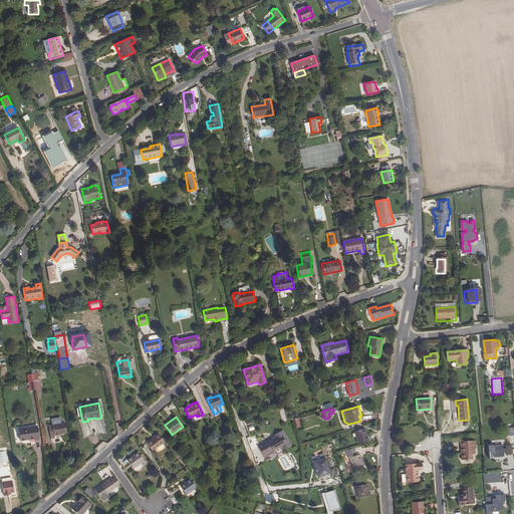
[(297,430),(302,429),(299,418),(294,420),(297,430)]
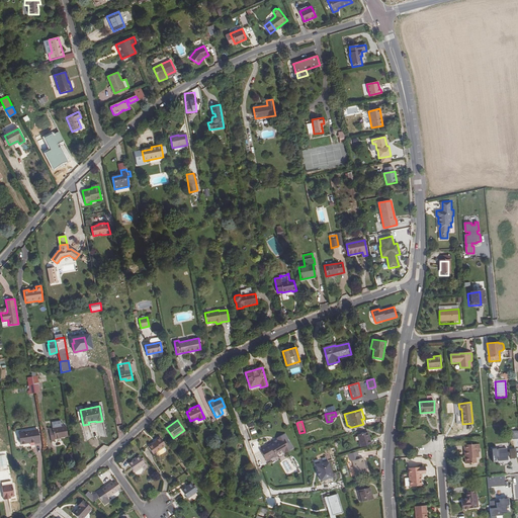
[(50,429),(52,442),(55,441),(55,439),(68,436),(66,426),(50,429)]
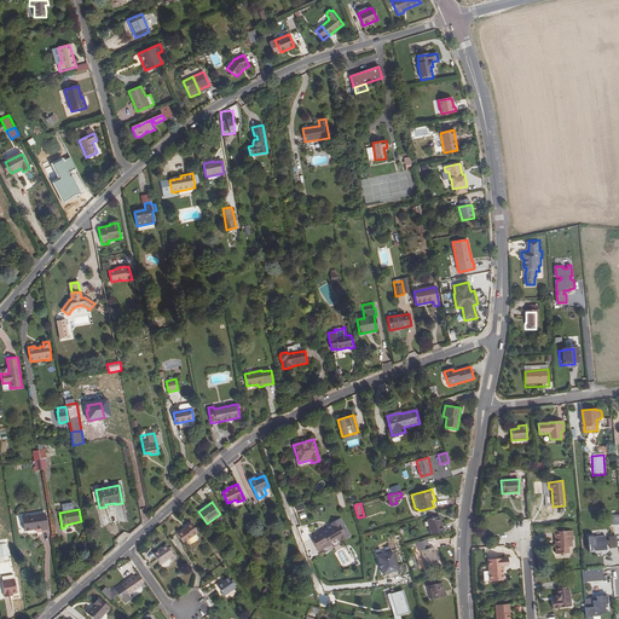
[(47,530),(45,514),(23,516),(25,531),(42,528),(42,530),(47,530)]
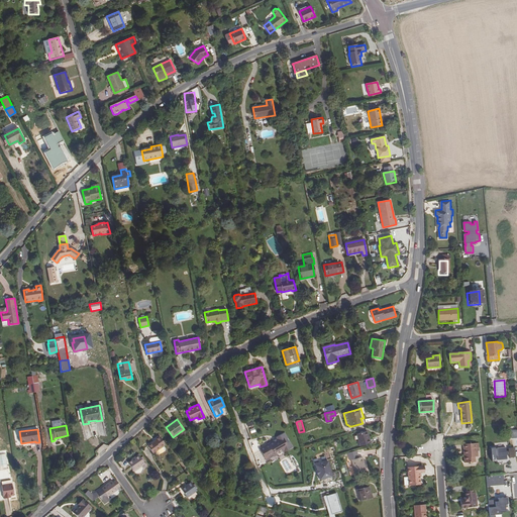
[(371,443),(367,431),(356,434),(359,446),(371,443)]
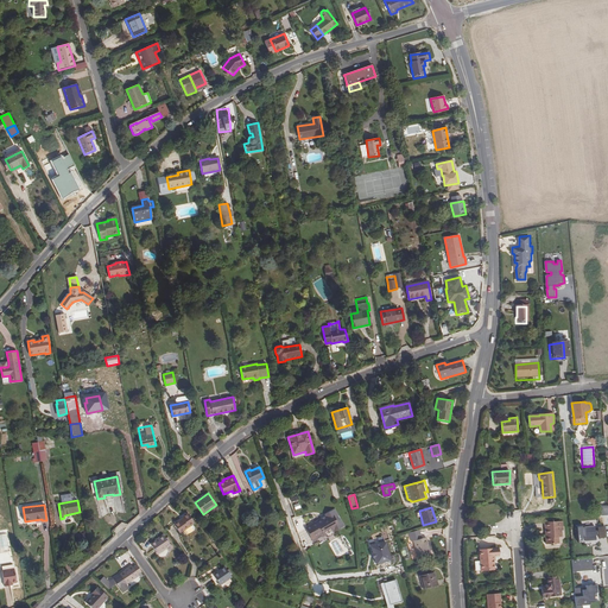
[(325,517),(305,529),(312,542),(334,530),(335,531),(344,526),(334,510),(325,514),(325,517)]
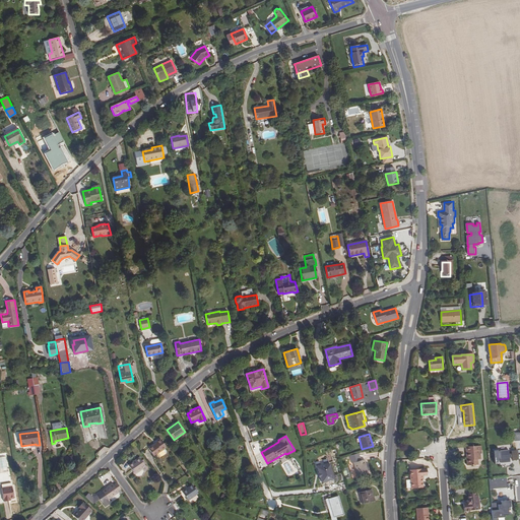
[(155,442),(155,443),(148,448),(153,456),(167,447),(160,439),(155,442)]
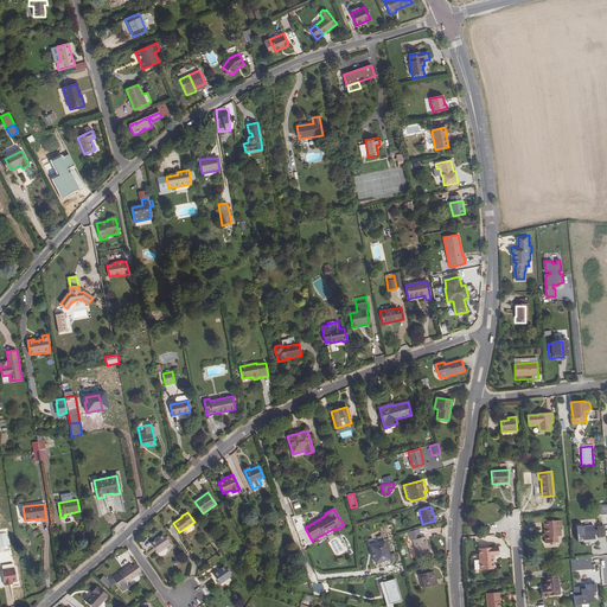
[(562,521),(544,522),(544,529),(545,529),(547,532),(544,532),(545,543),(557,543),(557,536),(557,530),(561,530),(562,530),(562,521)]
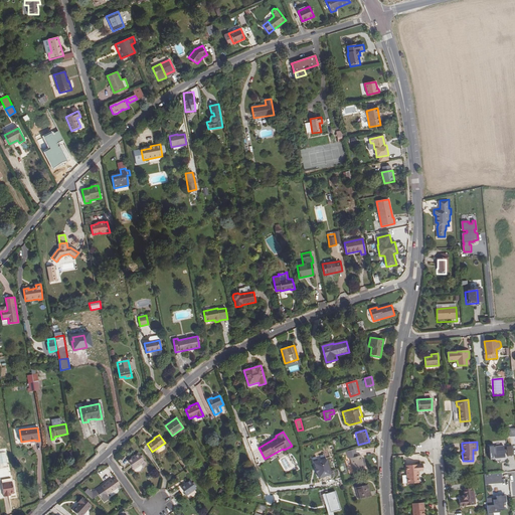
[(494,459),(494,456),(495,456),(496,459),(505,459),(504,455),(507,455),(507,457),(513,457),(512,447),(506,448),(507,450),(504,450),(504,446),(495,447),(495,448),(494,448),(493,447),(489,447),(490,460),(494,459)]
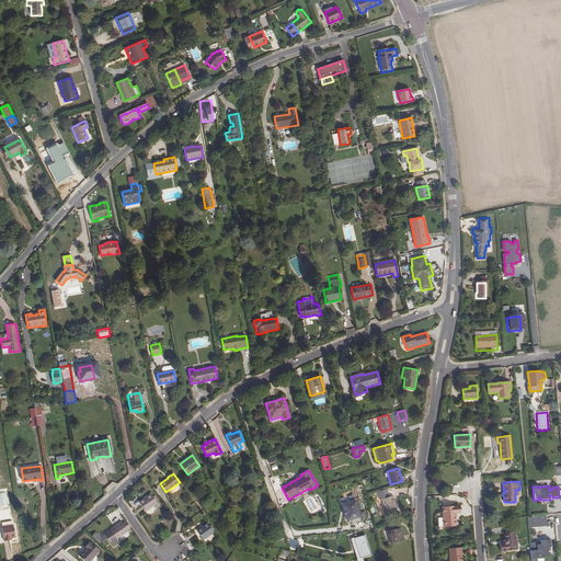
[(386,512),(397,508),(393,495),(393,496),(391,490),(378,493),(379,500),(381,499),(386,512)]
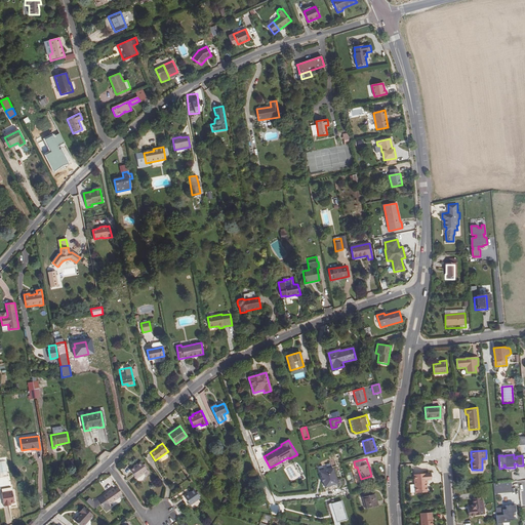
[(144,474),(148,472),(140,461),(133,467),(134,467),(130,470),(136,479),(137,481),(142,480),(144,479),(145,476),(144,474)]
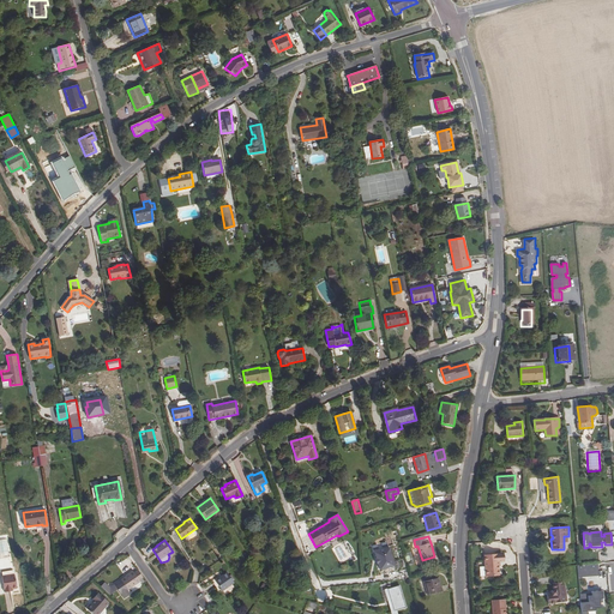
[(377,565),(378,565),(380,571),(395,567),(390,549),(375,554),(377,560),(375,560),(377,565)]
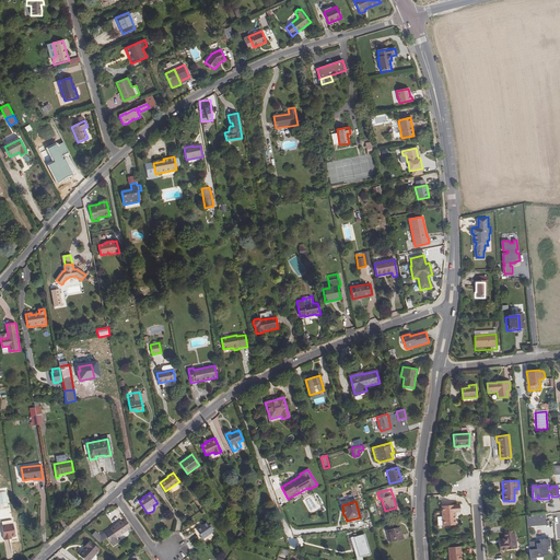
[(441,506),(443,525),(455,524),(454,516),(454,512),(456,512),(458,512),(457,505),(441,506)]
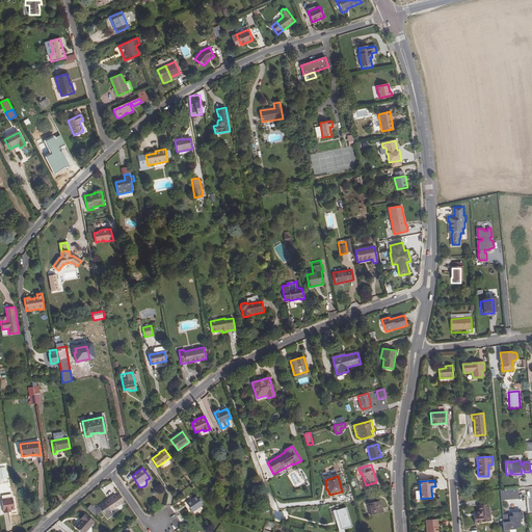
[(519,499),(517,488),(500,490),(501,501),(519,499)]
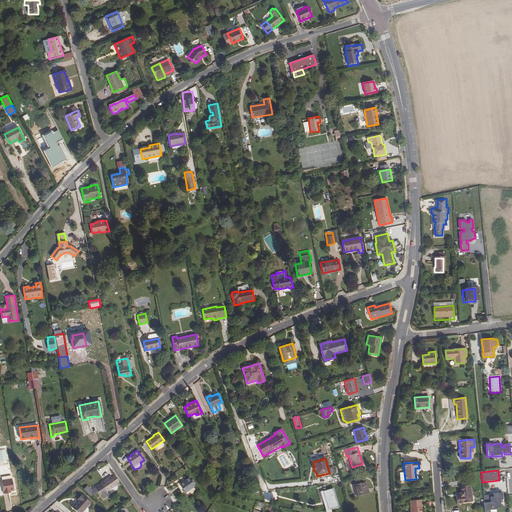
[(1,480),(4,494),(10,493),(9,491),(11,491),(14,491),(12,479),(11,479),(11,475),(2,477),(2,480),(1,480)]
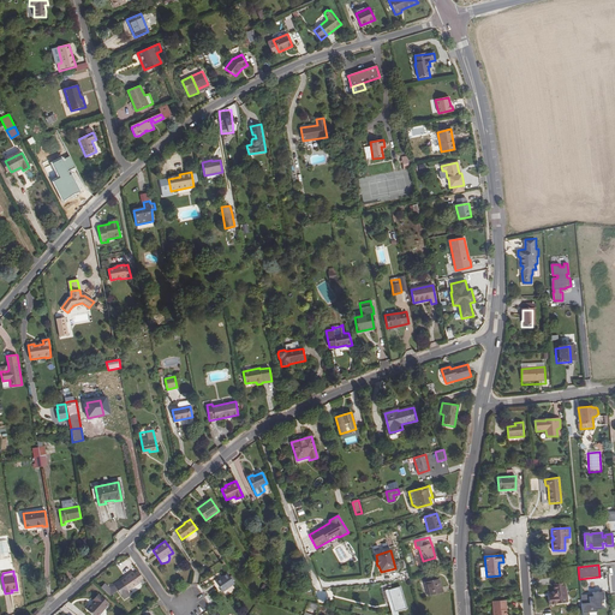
[(135,573),(133,572),(131,573),(131,574),(121,581),(114,586),(120,595),(121,595),(125,599),(130,596),(127,591),(141,583),(139,580),(143,578),(138,571),(135,573)]
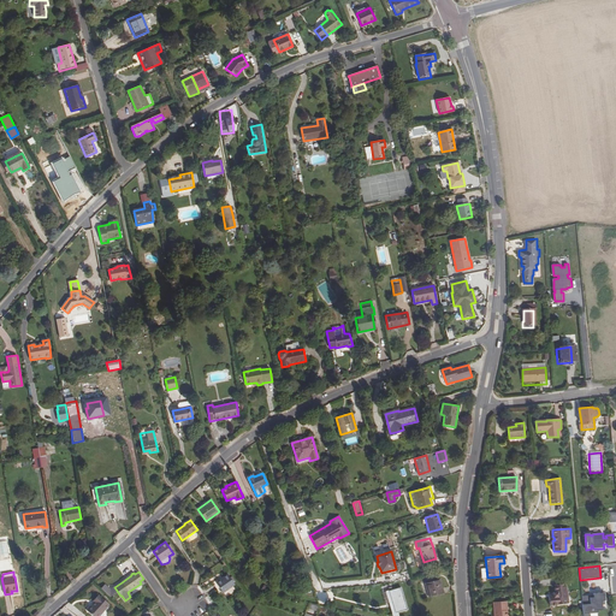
[(223,593),(235,585),(227,574),(223,578),(224,579),(217,584),(223,593)]
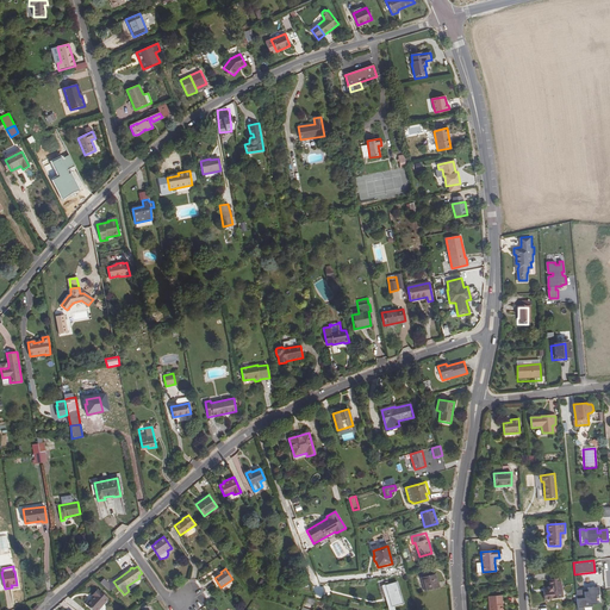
[(421,578),(425,591),(440,587),(435,573),(421,578)]
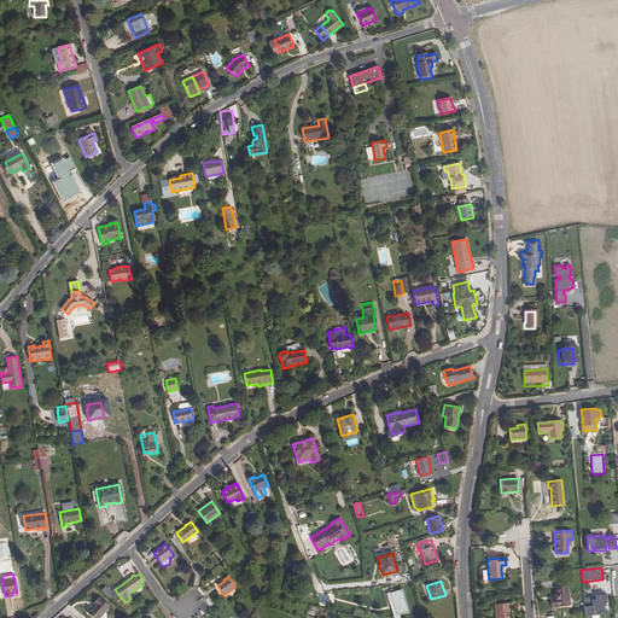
[(567,598),(566,586),(555,587),(557,594),(554,594),(554,598),(551,599),(552,607),(569,605),(567,598)]
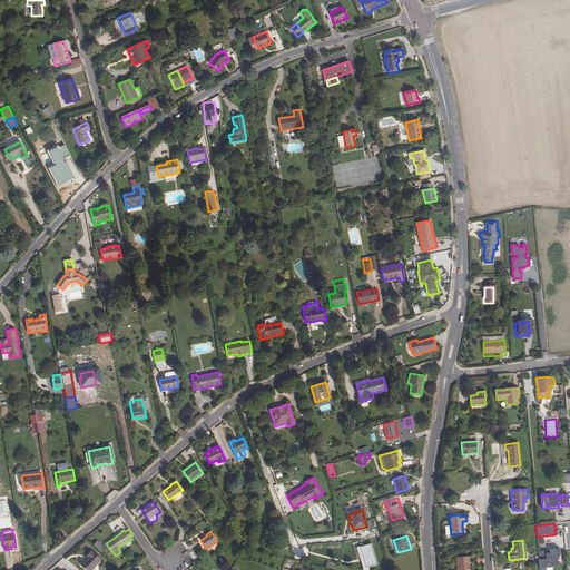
[(370,544),(360,547),(365,567),(367,566),(375,564),(370,544)]
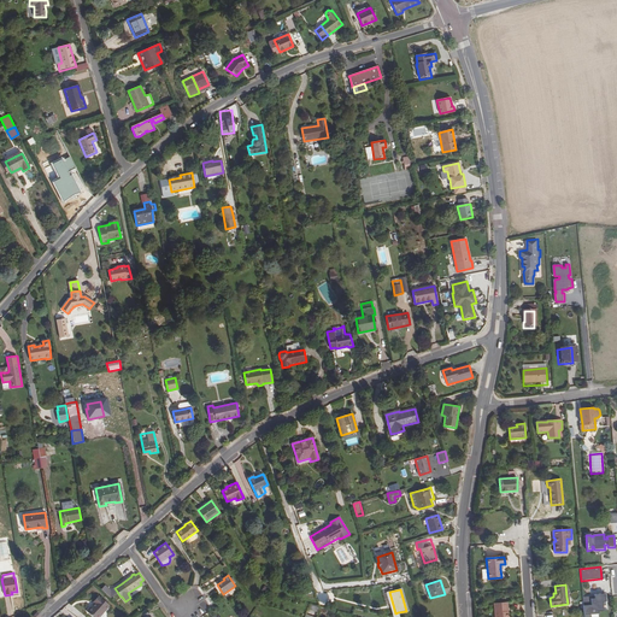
[(399,616),(398,612),(395,613),(389,592),(386,593),(392,616),(399,616)]
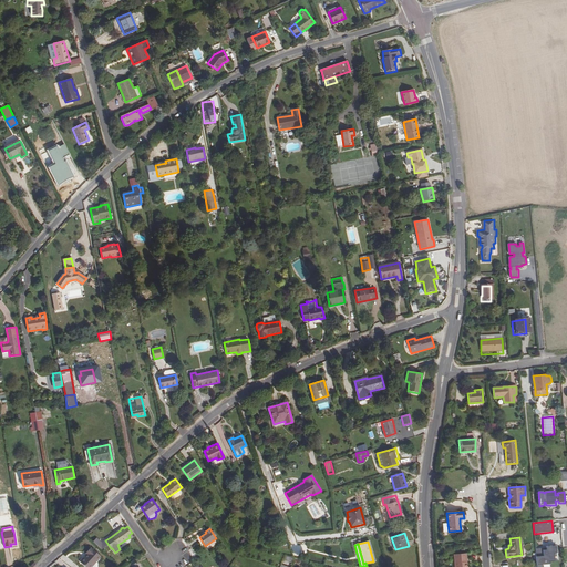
[(535,549),(536,566),(542,566),(543,565),(549,564),(549,566),(558,566),(558,562),(554,562),(554,557),(556,557),(555,546),(546,547),(546,548),(535,549)]
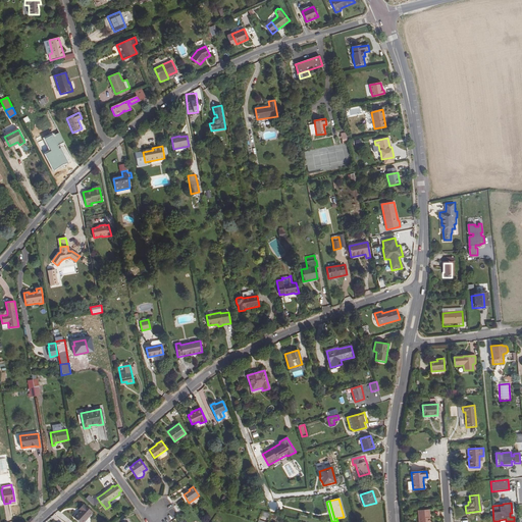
[(73,518),(77,521),(83,521),(93,512),(85,505),(73,518)]
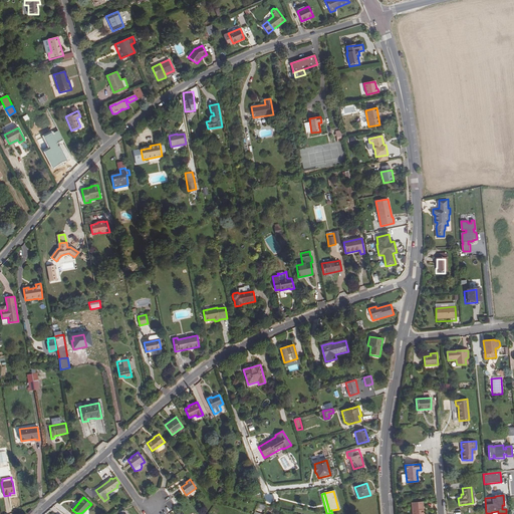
[(423,502),(412,502),(413,513),(423,513),(423,510),(424,510),(423,502)]
